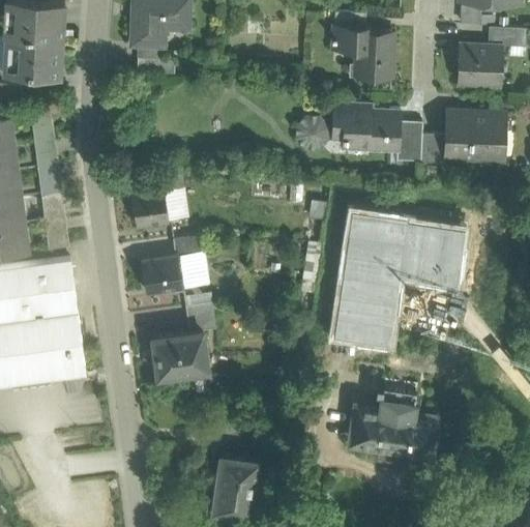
[(30,0),(6,0),(4,35),(6,36),(62,39),(64,2),(30,0)]
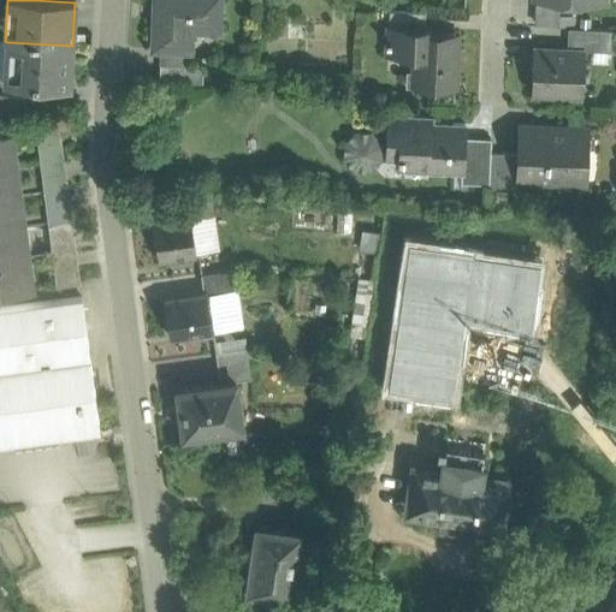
[(219,0),(154,0),(152,53),(159,53),(190,54),(191,27),(219,28),(219,0)]
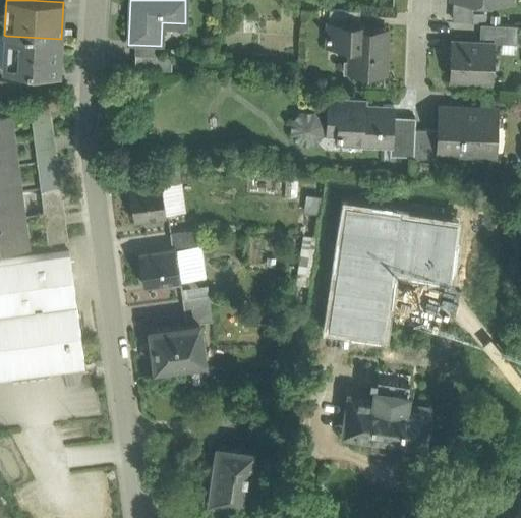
[(473,2),(453,1),(452,22),(472,23),(473,2)]
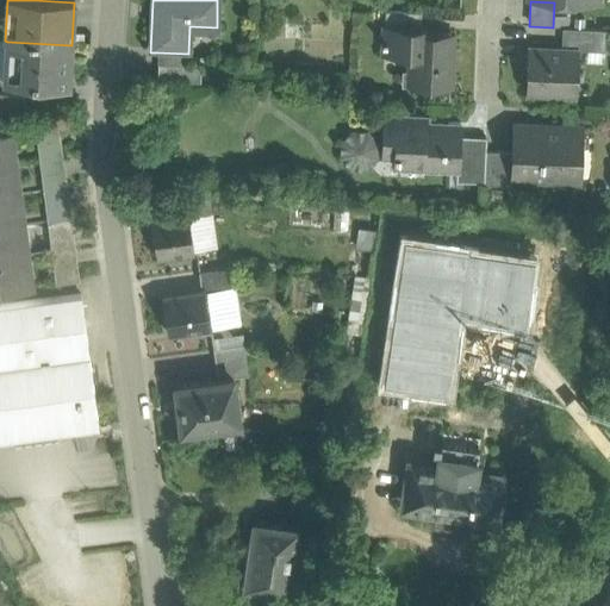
[(421,14),(385,13),(385,30),(421,31),(421,14)]
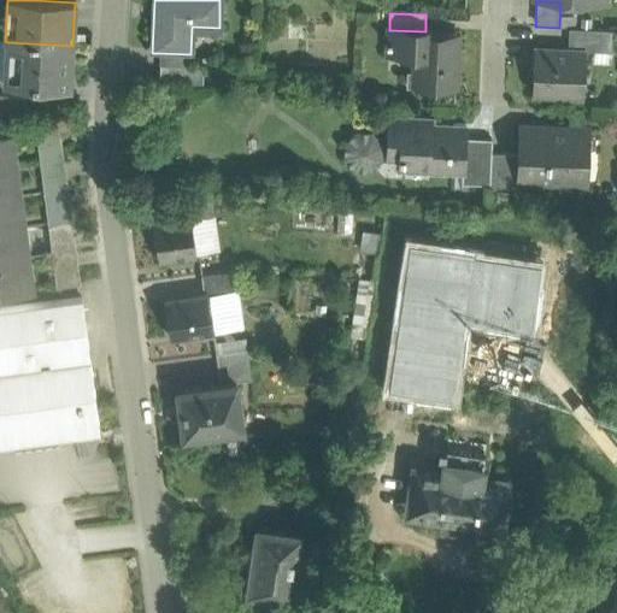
[(453,39),(429,37),(429,31),(425,31),(389,30),(388,42),(386,42),(386,47),(388,47),(388,56),(415,57),(413,76),(419,76),(419,88),(440,89),(440,84),(456,84),(457,56),(452,54),(453,39)]
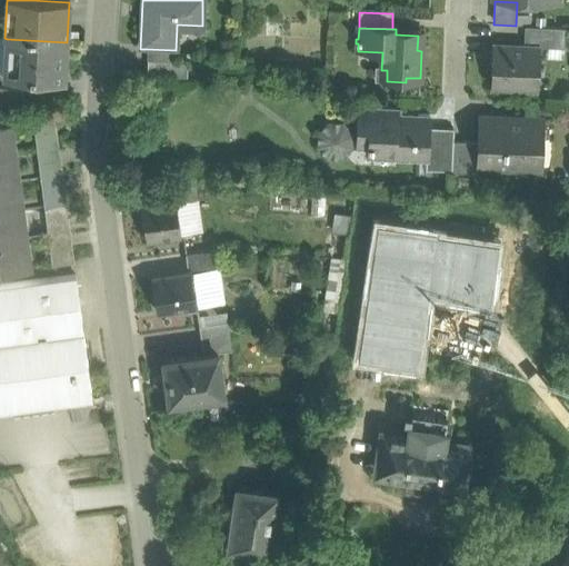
[(565,30),(525,28),(523,48),(539,49),(565,50),(565,30)]
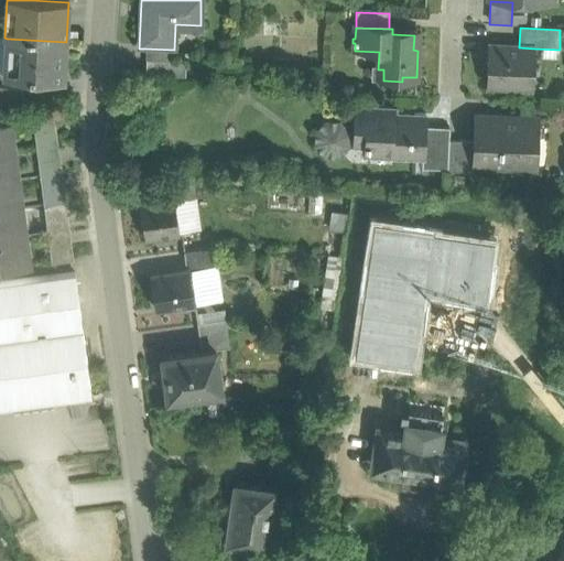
[(66,42),(7,39),(3,78),(64,82),(66,42)]
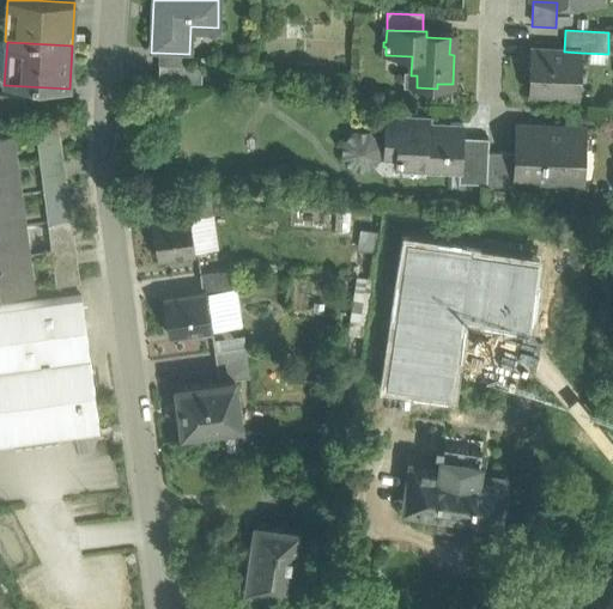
[(564,52),(530,50),(529,96),(572,98),(572,75),(580,75),(581,53),(564,52)]
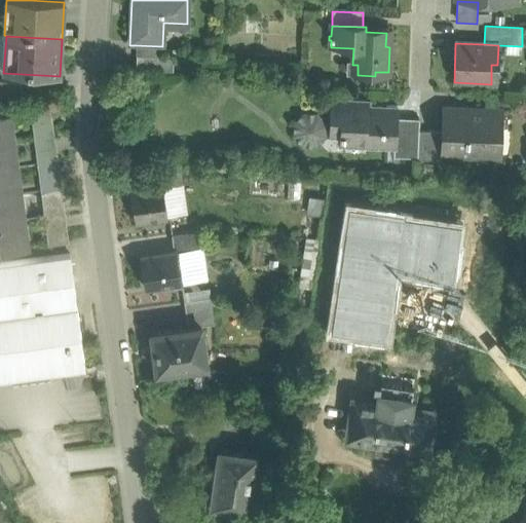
[(162,46),(136,45),(136,58),(162,59),(162,57),(162,46)]
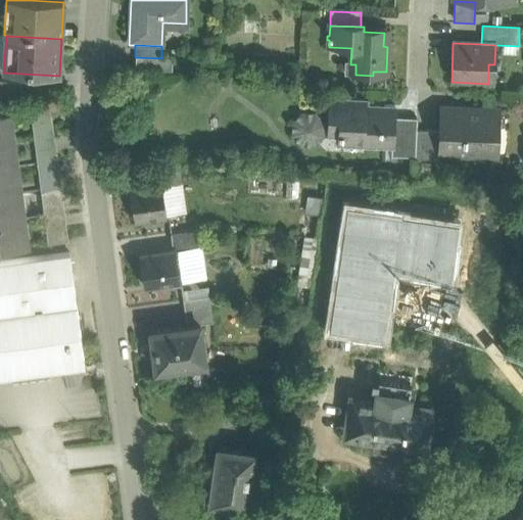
[(161,58),(135,57),(135,72),(172,73),(173,57),(161,56),(161,58)]
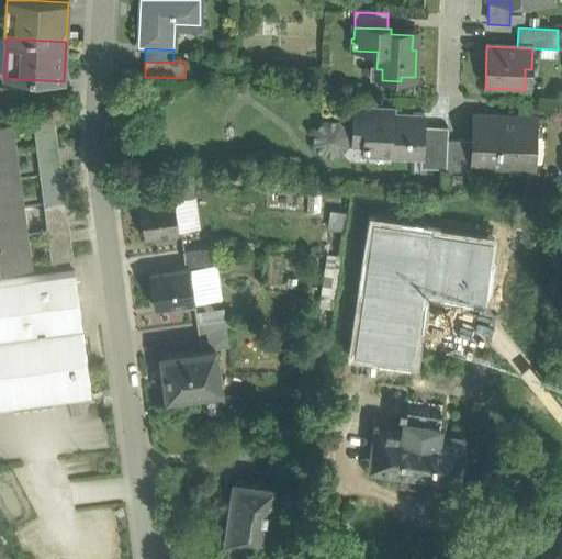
[(22,90),(0,88),(0,109),(24,105),(22,90)]
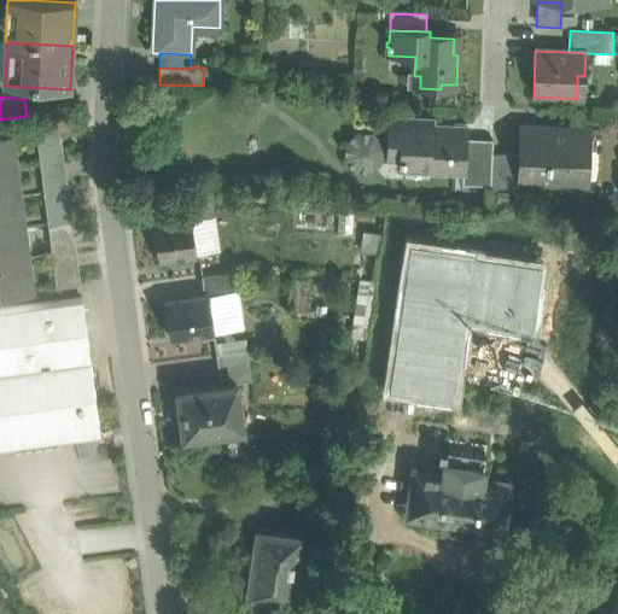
[(433,122),(389,120),(388,150),(382,148),(382,147),(372,136),(357,136),(347,146),(347,161),(356,171),(371,171),(382,162),(382,161),(388,161),(388,162),(401,162),(401,169),(406,169),(406,162),(427,162),(427,164),(430,164),(430,174),(462,175),(465,175),(465,151),(466,127),(454,127),(454,128),(433,128),(433,122)]
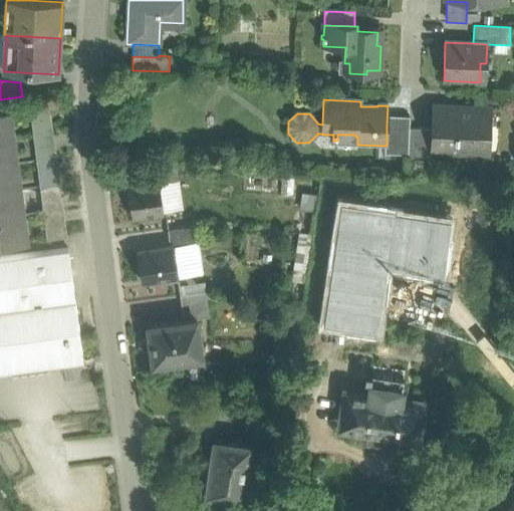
[(49,107),(29,109),(33,137),(53,134),(49,107)]
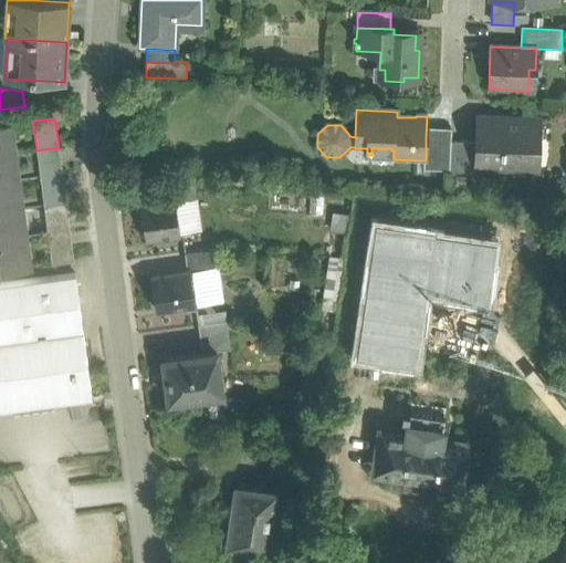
[(540,122),(477,118),(475,144),(474,168),(477,168),(537,170),(540,122)]
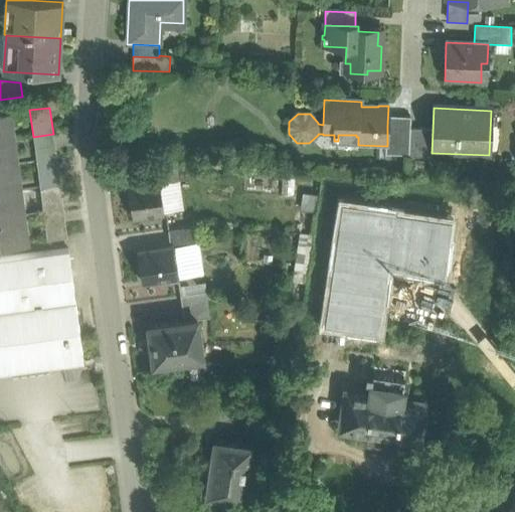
[(10,113),(0,114),(0,141),(13,139),(10,113)]
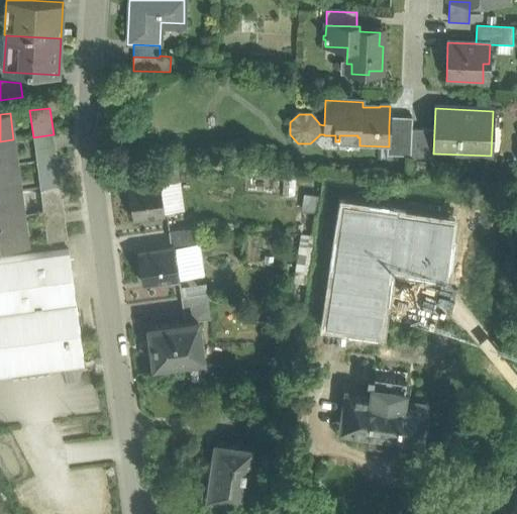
[(411,127),(389,126),(389,146),(387,146),(387,156),(410,157),(411,130),(411,127)]
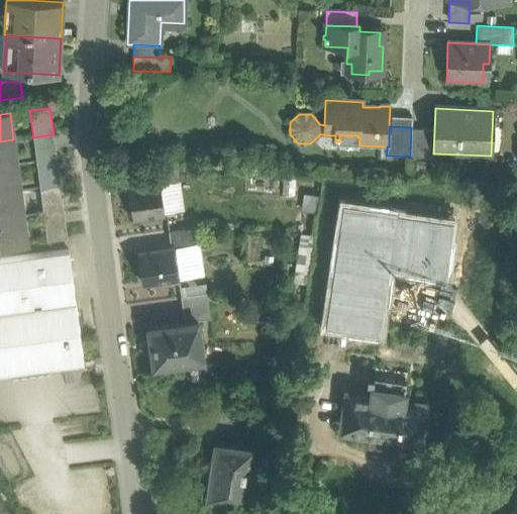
[(434,131),(411,130),(410,157),(410,159),(435,160),(435,153),(433,153),(434,131)]
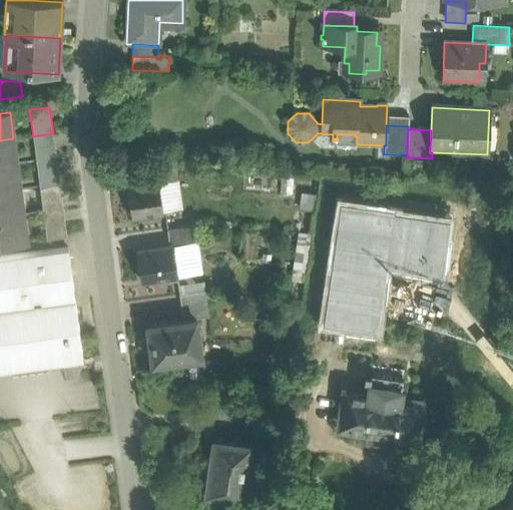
[(53,133),(33,136),(36,161),(56,159),(53,133)]
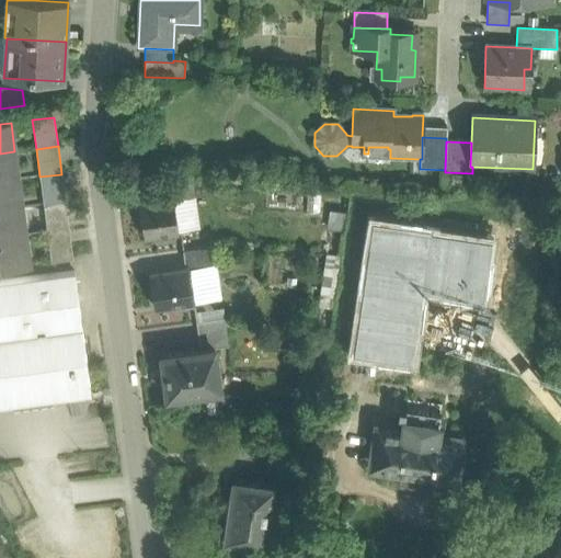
[(14,151),(0,154),(0,182),(18,180),(14,151)]
